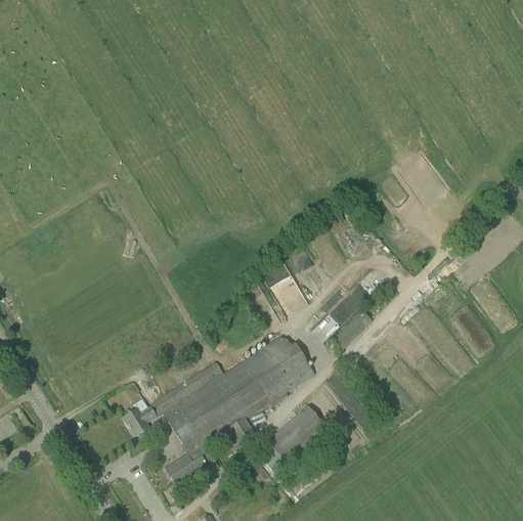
[(364,301),(385,279),(373,267),(352,290),(364,301)]
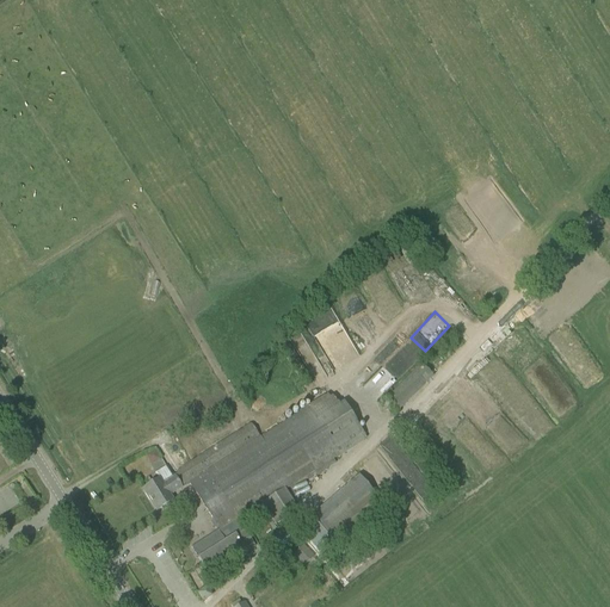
[(387,397),(399,409),(433,373),(421,361),(387,397)]
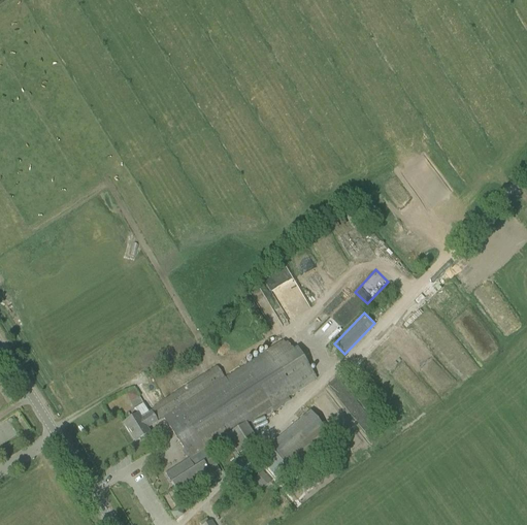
[(151,408),(158,419),(165,415),(191,456),(228,433),(239,451),(257,439),(245,422),(265,409),(267,413),(291,397),(289,394),(317,376),(297,346),(293,348),(286,337),(268,349),(225,375),(218,364),(174,391),(172,389),(164,394),(165,397),(153,404),(154,406),(151,408)]
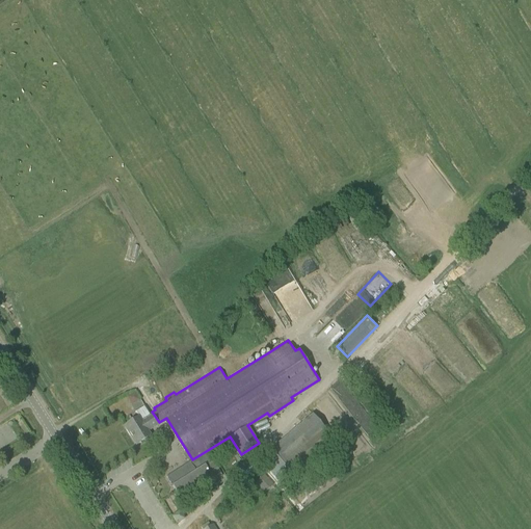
[(155,425),(159,422),(152,412),(150,413),(144,404),(135,410),(139,415),(125,424),(137,442),(151,433),(147,425),(153,421),(155,425)]
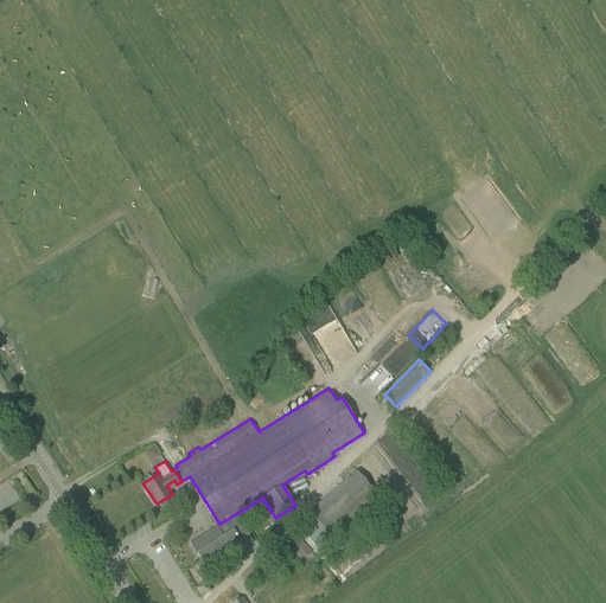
[(331,532),(335,536),(380,498),(356,470),(311,510),(331,532)]
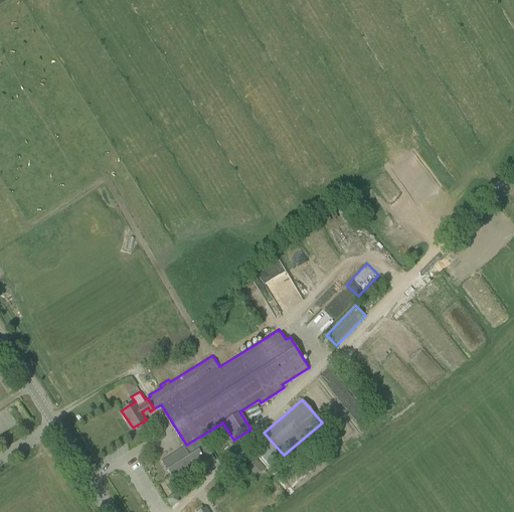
[(278,456),(281,452),(264,433),(251,443),(269,463),(274,459),(278,456)]
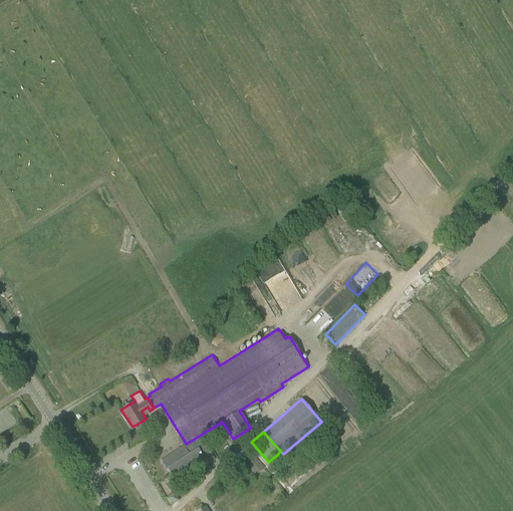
[(167,467),(177,482),(215,457),(206,443),(199,448),(198,447),(167,467)]
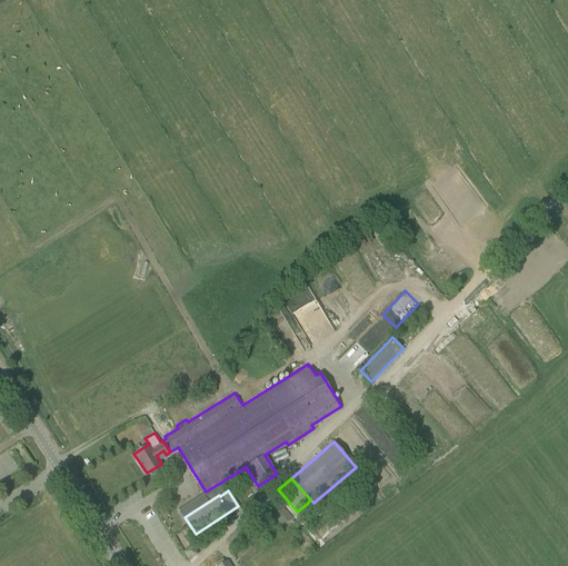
[(282,506),(275,514),(284,524),(291,516),(282,506)]
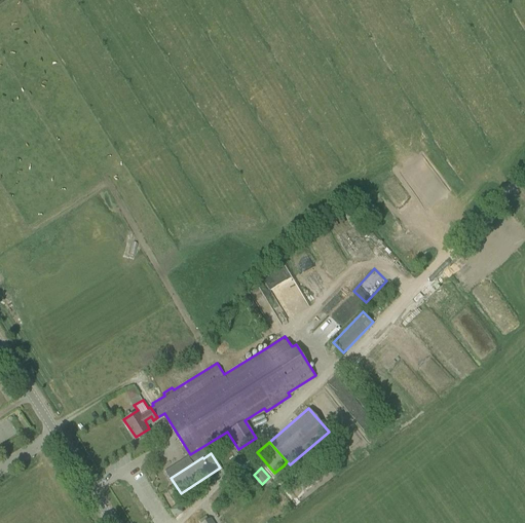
[(269,502),(255,515),(261,522),(275,509),(269,502)]
